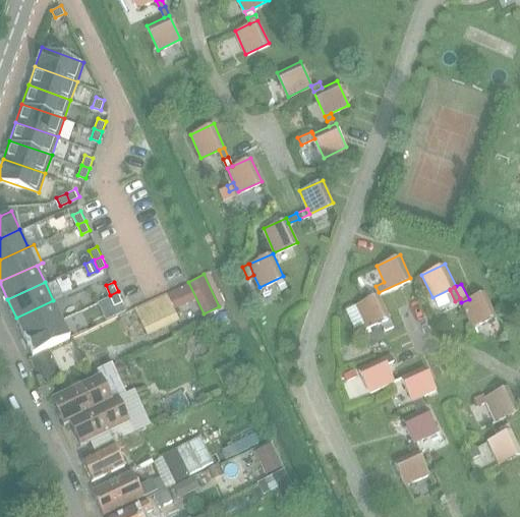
[(110,295),(115,305),(123,301),(118,291),(110,295)]
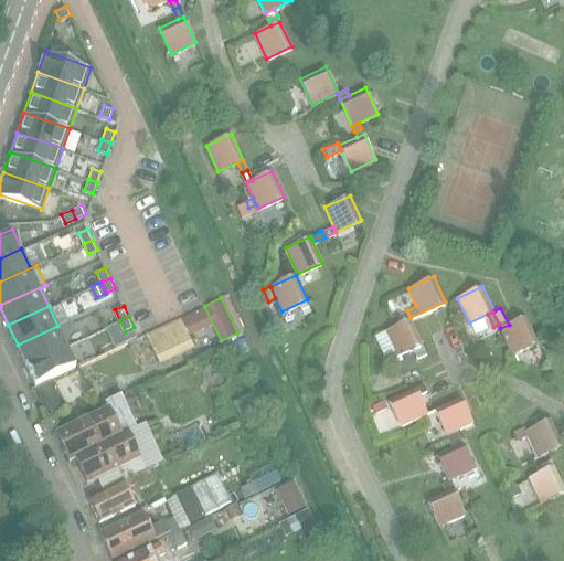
[(509,325),(500,328),(512,353),(539,340),(527,316),(509,325)]
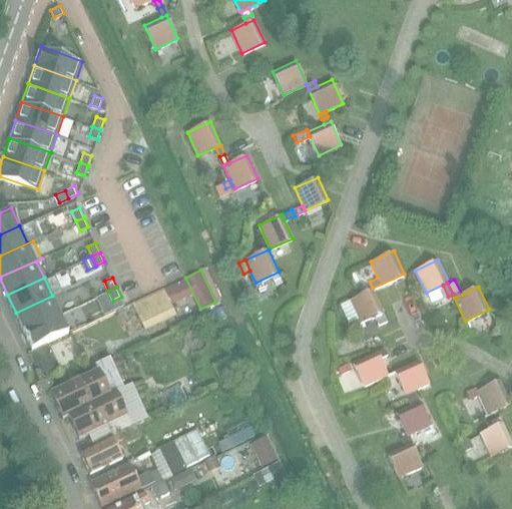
[(135,303),(145,326),(175,312),(165,289),(135,303)]
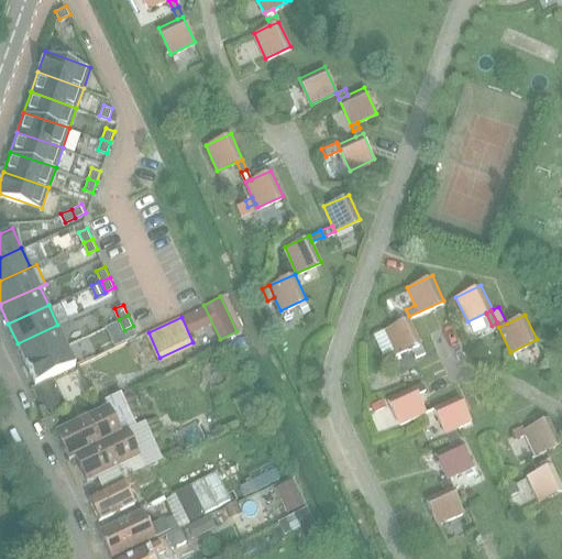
[(385,328),(396,352),(412,344),(416,352),(423,348),(409,317),(385,328)]
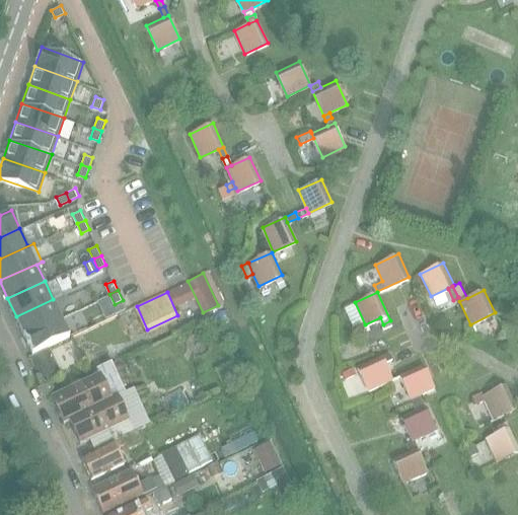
[(53,299),(16,316),(24,334),(61,316),(53,299)]
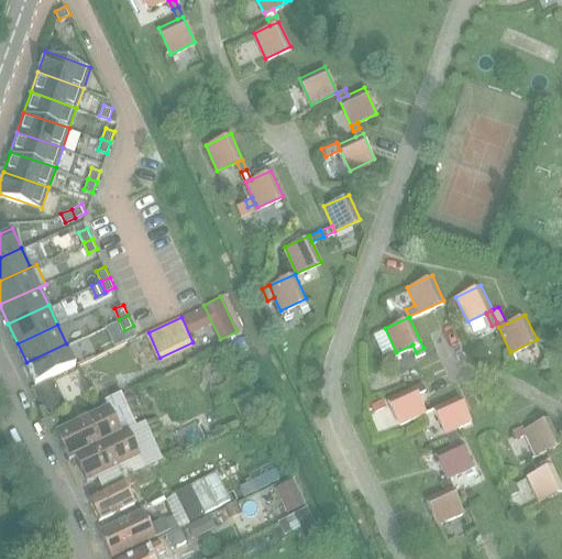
[(66,343),(26,362),(35,383),(76,364),(66,343)]
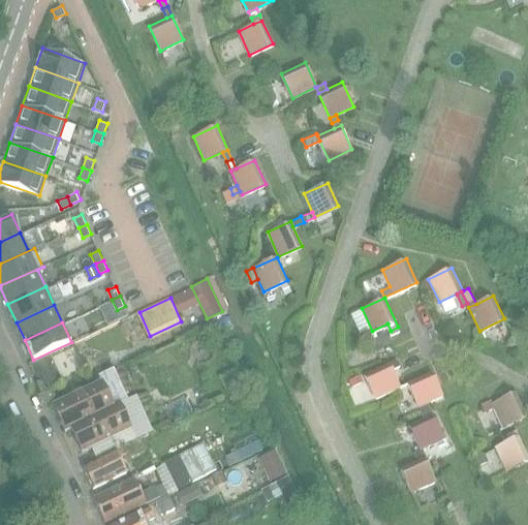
[(31,363),(36,373),(40,372),(45,380),(59,375),(49,353),(31,363)]
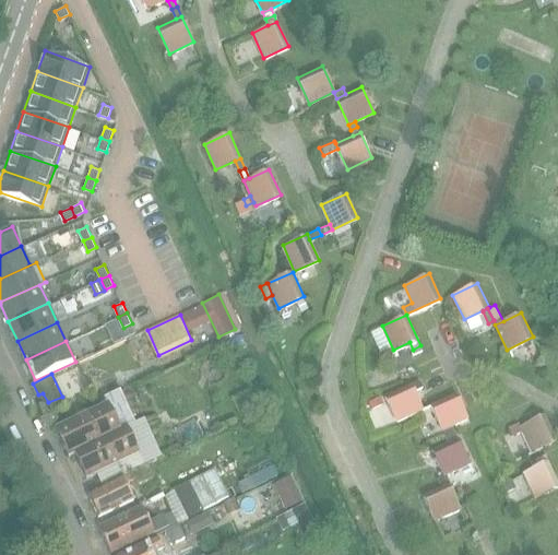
[(386,394),(398,418),(422,409),(414,389),(424,385),(422,378),(386,394)]
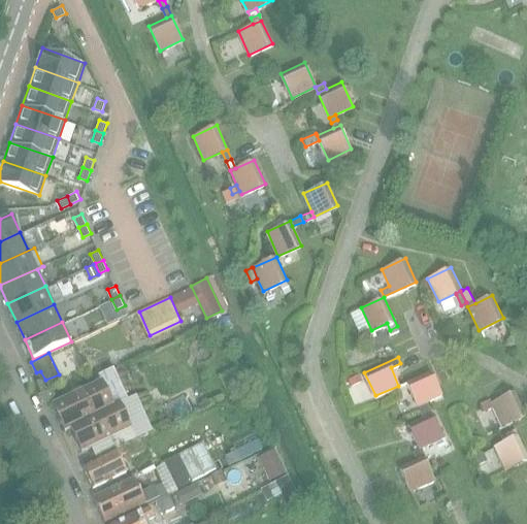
[(408,381),(424,415),(432,411),(428,400),(442,394),(431,370),(408,381)]
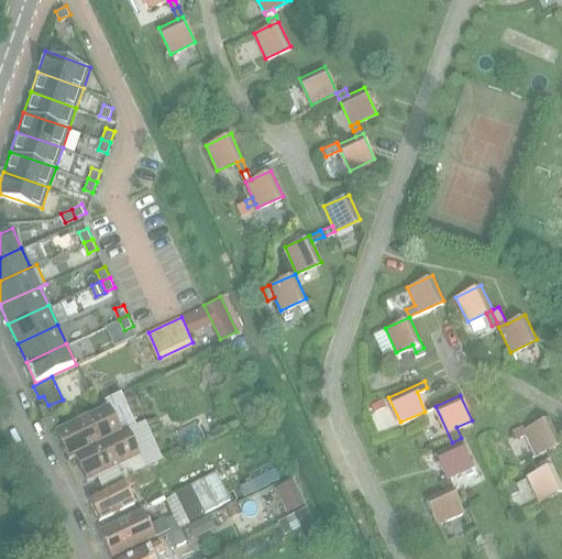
[(382,397),(372,403),(374,409),(385,404),(382,397)]
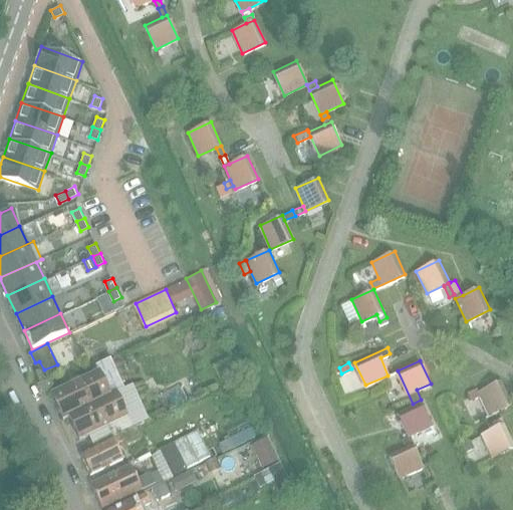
[(52,393),(63,417),(64,417),(69,415),(80,438),(126,416),(127,416),(132,427),(149,419),(133,384),(115,392),(110,394),(99,371),(52,393)]
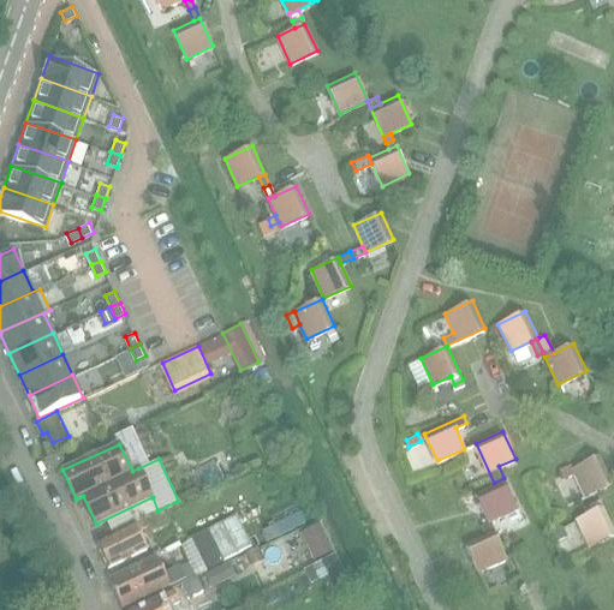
[(576,472),(585,494),(612,482),(600,455),(573,467),(576,472)]
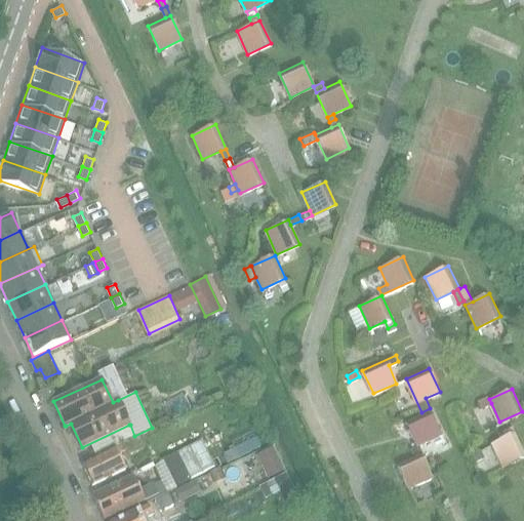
[(488,395),(478,400),(481,407),(491,403),(489,399),(488,395)]
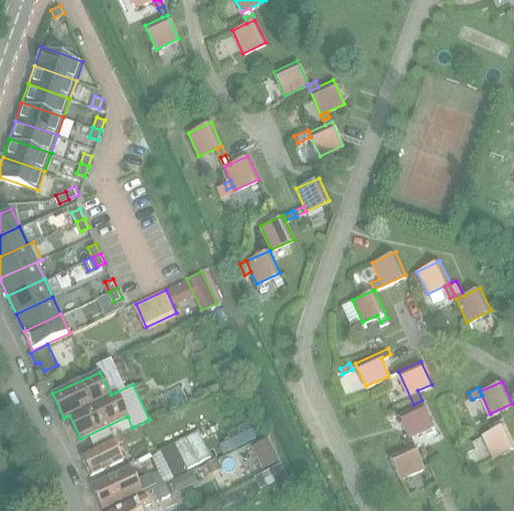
[(399,411),(409,435),(433,424),(421,400),(413,404),(399,411)]
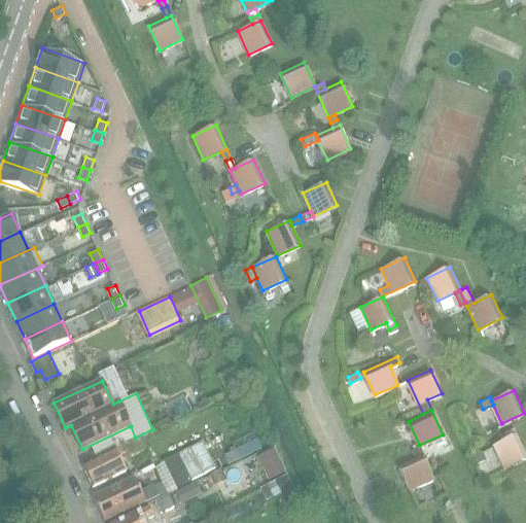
[(493,445),(503,468),(525,458),(525,452),(514,426),(505,430),(509,437),(493,445)]
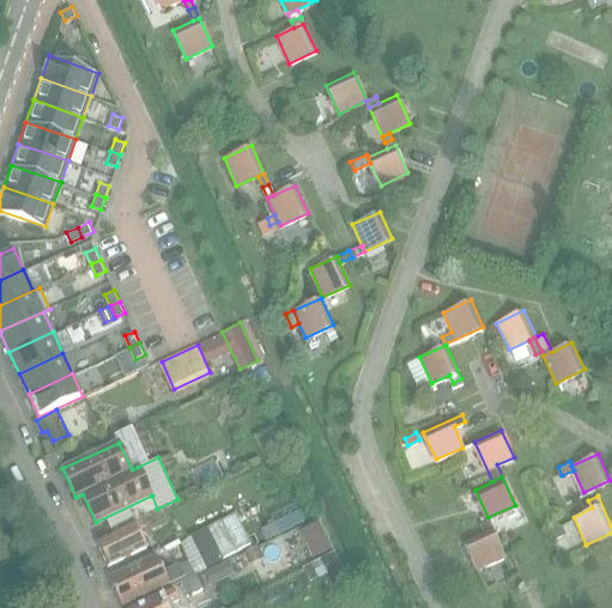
[(157,508),(95,536),(96,539),(108,564),(145,546),(137,529),(151,523),(153,527),(169,521),(163,508),(163,506),(157,509),(157,508)]
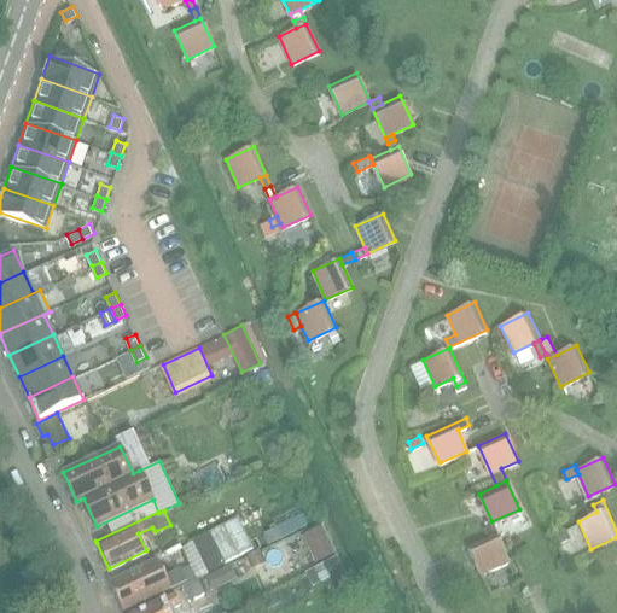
[(277,523),(262,531),(267,541),(281,533),(304,521),(300,512),(277,523)]
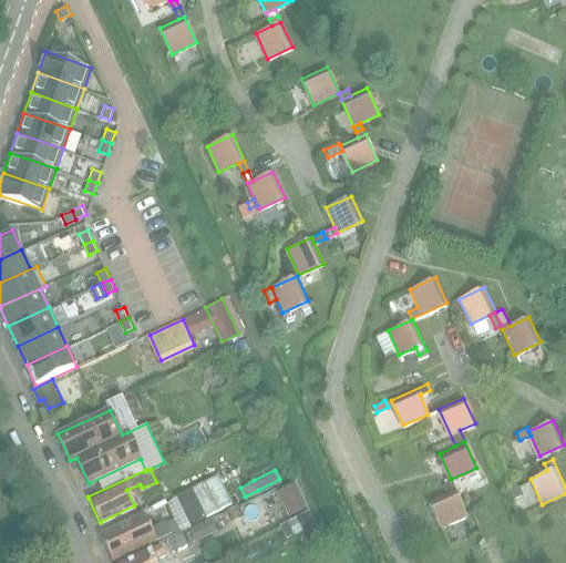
[(176,493),(191,523),(232,503),(218,473),(176,493)]
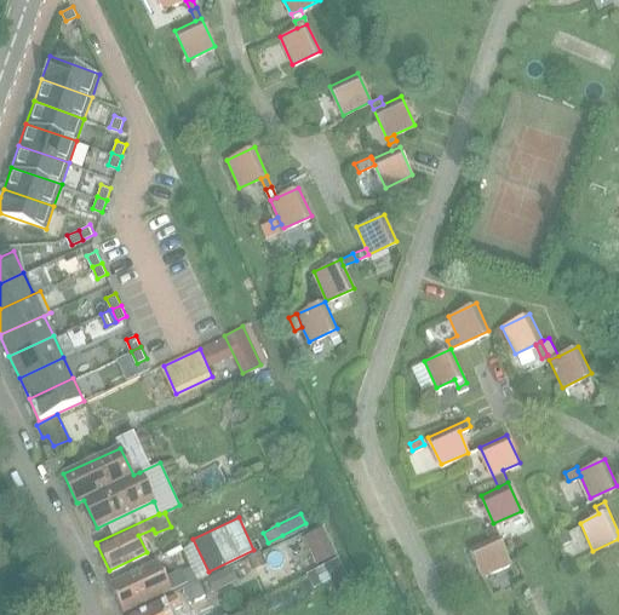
[(511,562),(493,523),(486,527),(491,536),(469,546),(482,575),(511,562)]
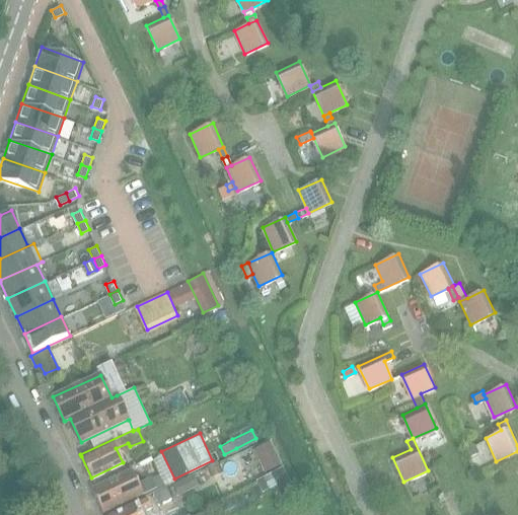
[(269,439),(252,447),(257,458),(275,450),(271,443),(269,439)]
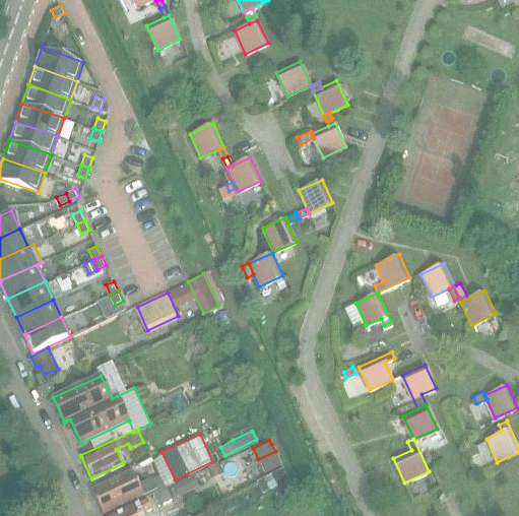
[(475,444),(466,448),(470,456),(479,451),(475,444)]
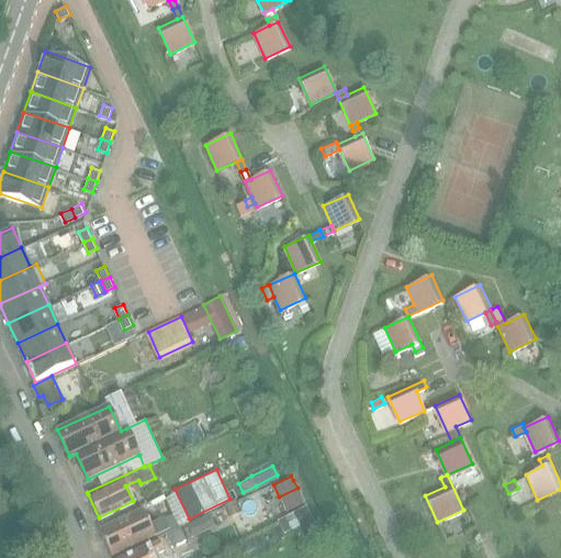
[(234,497),(222,502),(227,513),(239,508),(234,497)]
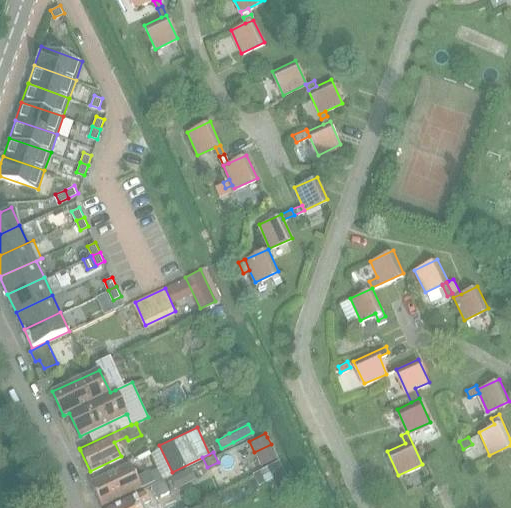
[(278,459),(266,464),(273,479),(285,473),(278,459)]
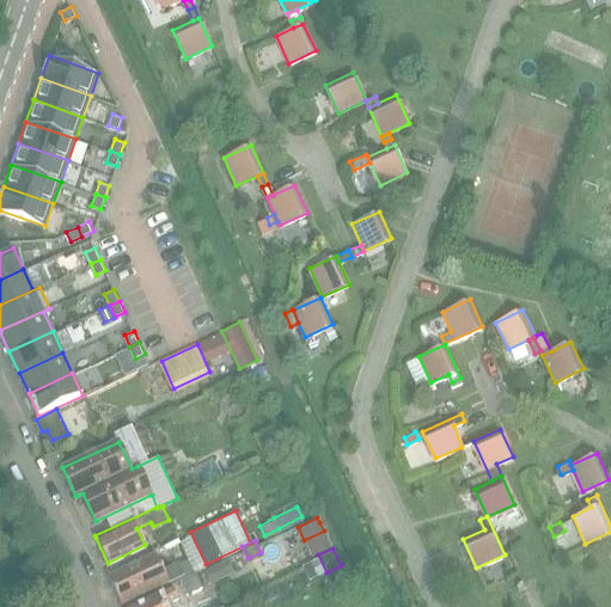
[(156,552),(108,574),(121,602),(167,581),(167,582),(185,574),(184,574),(194,569),(188,557),(179,562),(178,560),(163,568),(156,552)]
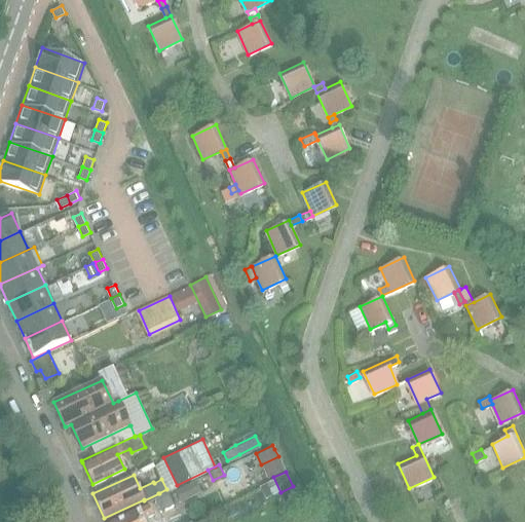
[(176,487),(181,499),(202,489),(196,477),(176,487)]
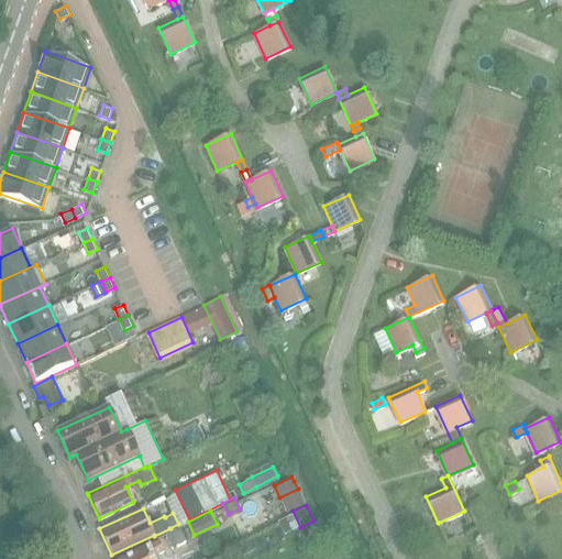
[(166,532),(174,546),(187,539),(179,525),(166,532)]
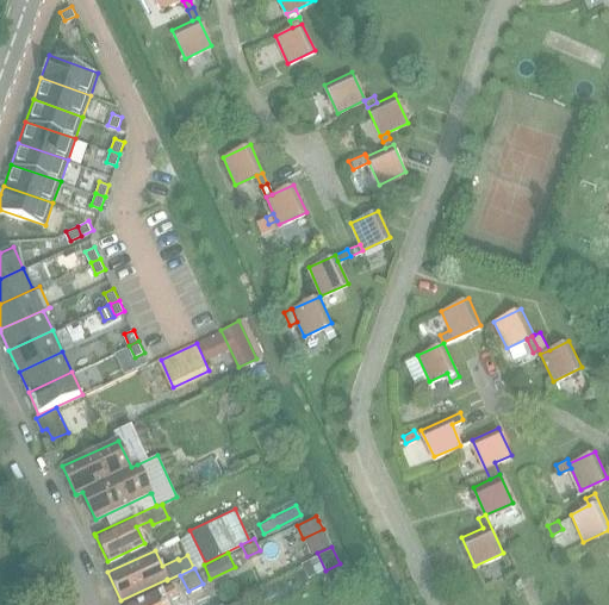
[(130,604),(162,604),(162,603),(178,596),(173,586),(130,604)]
